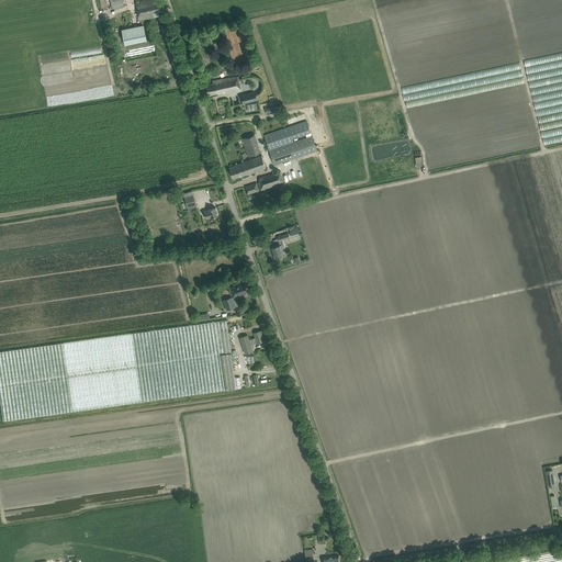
[(136,10),(138,21),(160,17),(166,15),(161,0),(145,0),(136,2),(135,2),(137,9),(136,10)]
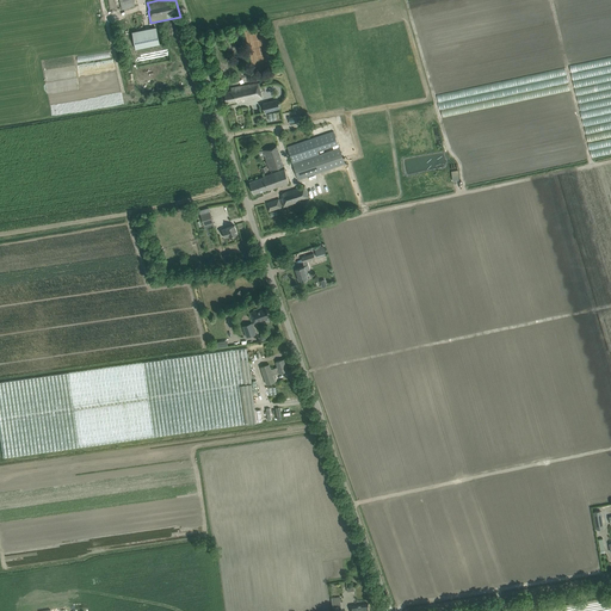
[(158,28),(134,32),(137,49),(161,44),(158,28)]
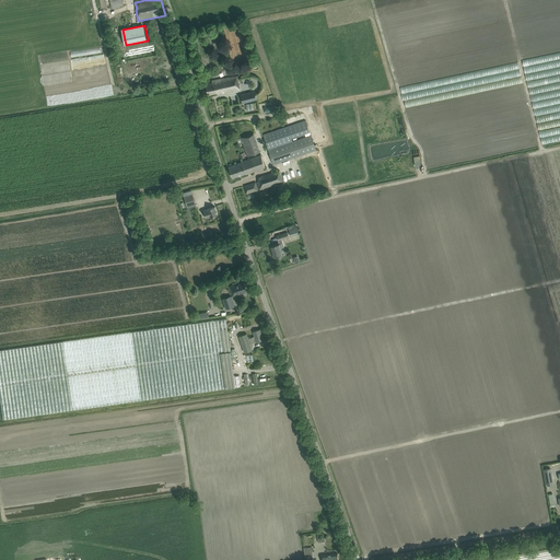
[(240,89),(237,79),(237,76),(212,81),(212,83),(206,84),(208,94),(220,92),(220,94),(240,89)]
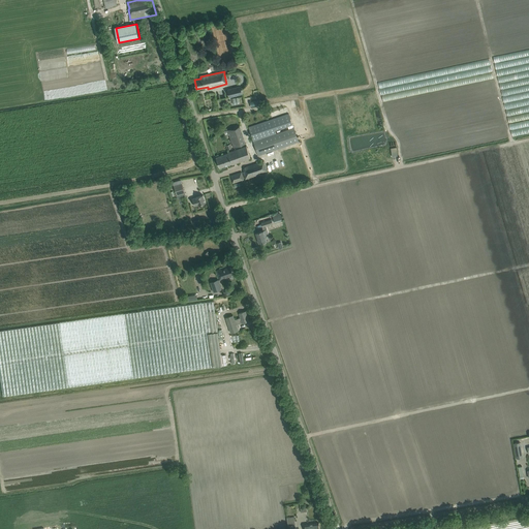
[(242,94),(240,87),(227,89),(229,97),(242,94)]
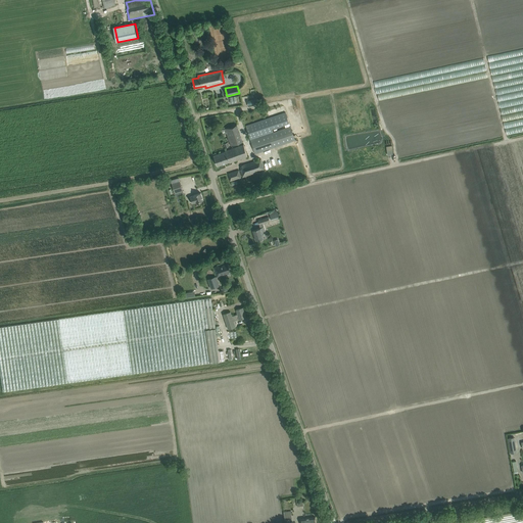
[(268,119),(246,126),(255,153),(295,140),(290,127),(273,133),(272,129),(268,119)]
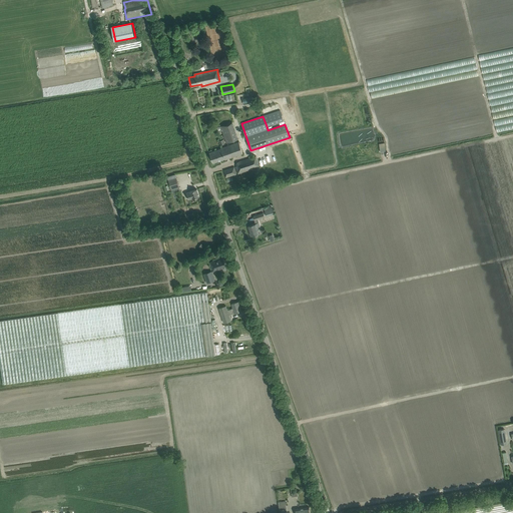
[(221,128),(226,143),(235,139),(238,138),(232,122),(220,126),(221,128)]
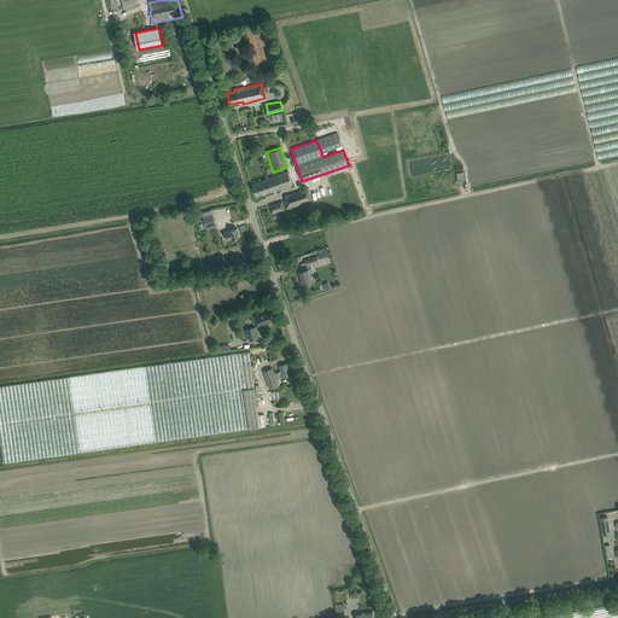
[(272,192),(292,185),(289,170),(275,175),(275,174),(274,174),(274,175),(267,179),(252,184),(256,196),(272,191),(272,192)]
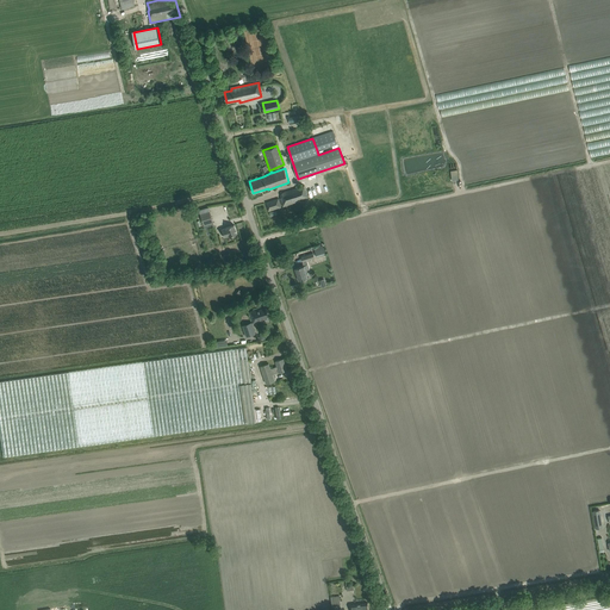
[(284,195),(281,197),(284,206),(309,199),(305,186),(287,191),(282,192),(284,195)]
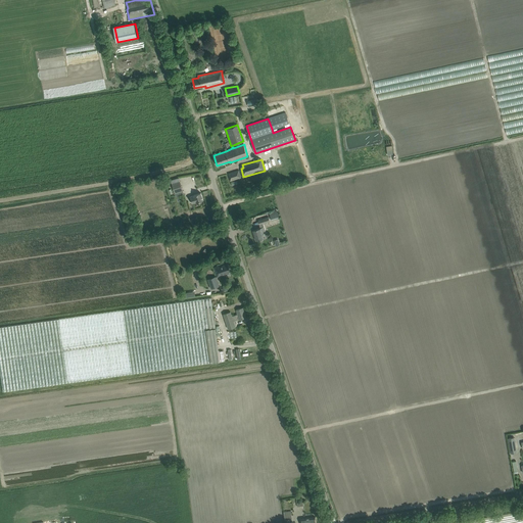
[(242,177),(240,170),(228,174),(230,181),(242,177)]
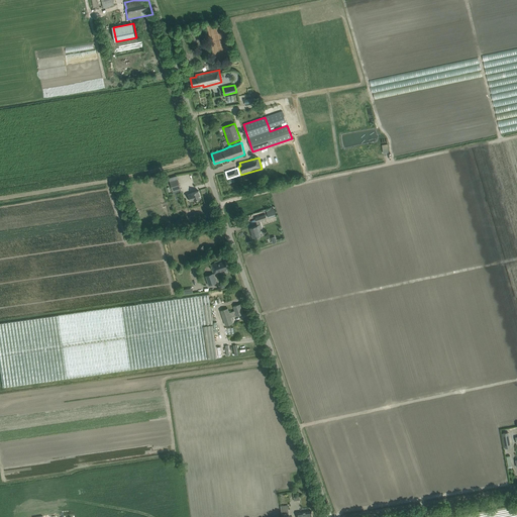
[(178,179),(170,181),(172,189),(180,187),(178,179)]
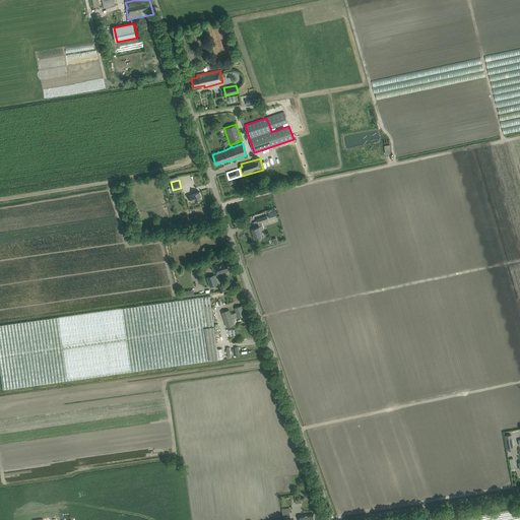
[(193,194),(189,195),(190,199),(191,202),(195,201),(202,199),(200,192),(193,194)]
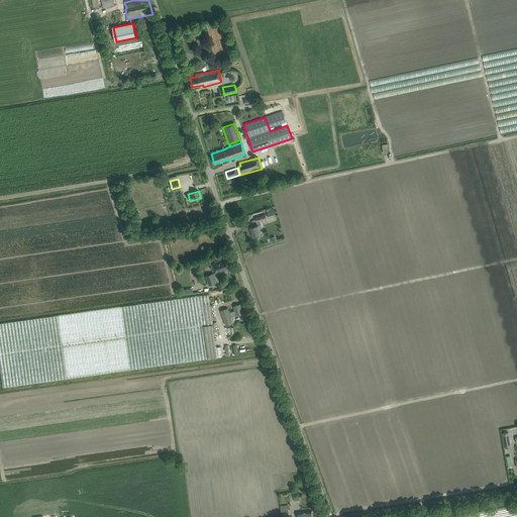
[(249,227),(250,229),(251,229),(252,231),(251,231),(253,238),(262,235),(259,229),(263,228),(261,221),(267,219),(266,214),(255,217),(256,222),(257,225),(249,227)]
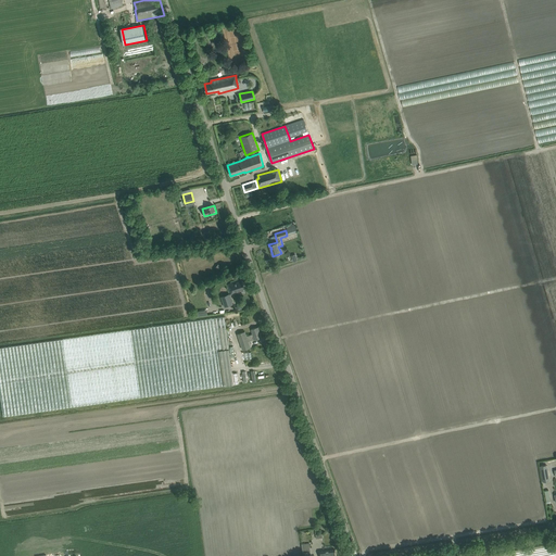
[(239,291),(239,290),(244,288),(242,280),(235,283),(234,282),(228,285),(231,294),(239,291)]
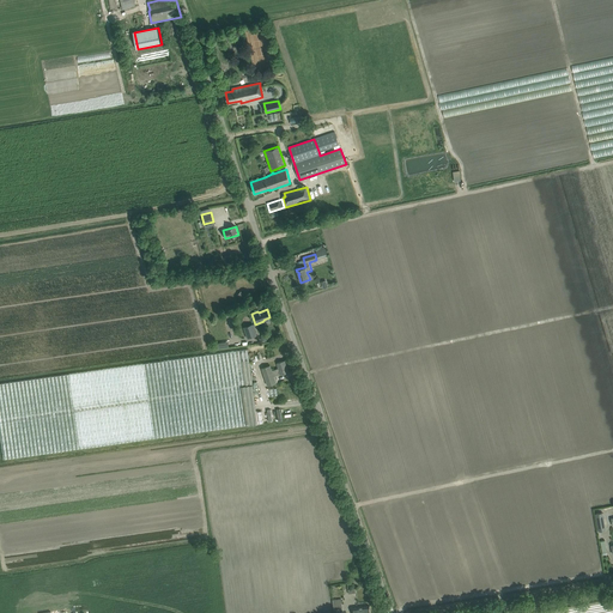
[(243,327),(248,339),(256,335),(253,323),(243,327)]
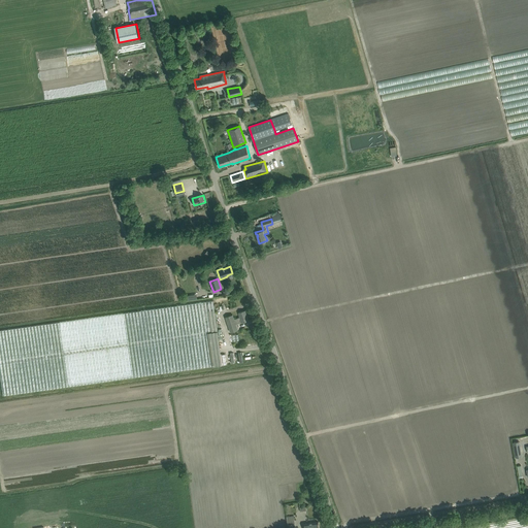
[(0,330),(0,375),(3,396),(223,364),(213,300),(0,330)]
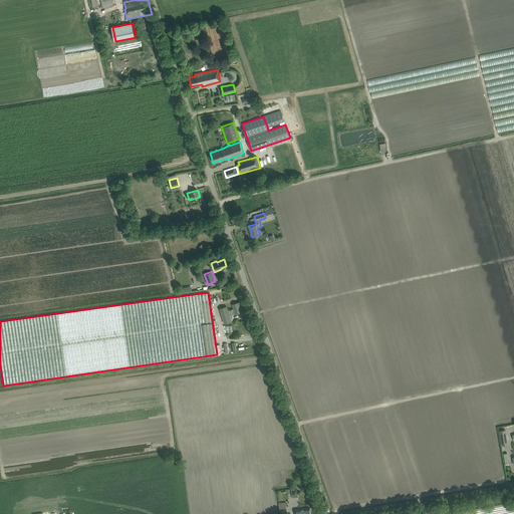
[(219,309),(224,323),(231,320),(230,315),(242,311),(239,302),(232,304),(234,308),(228,310),(227,306),(219,309)]
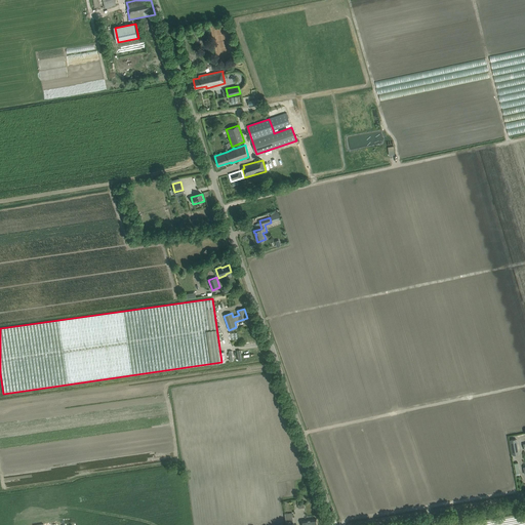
[(232,338),(220,340),(224,361),(235,360),(232,338)]
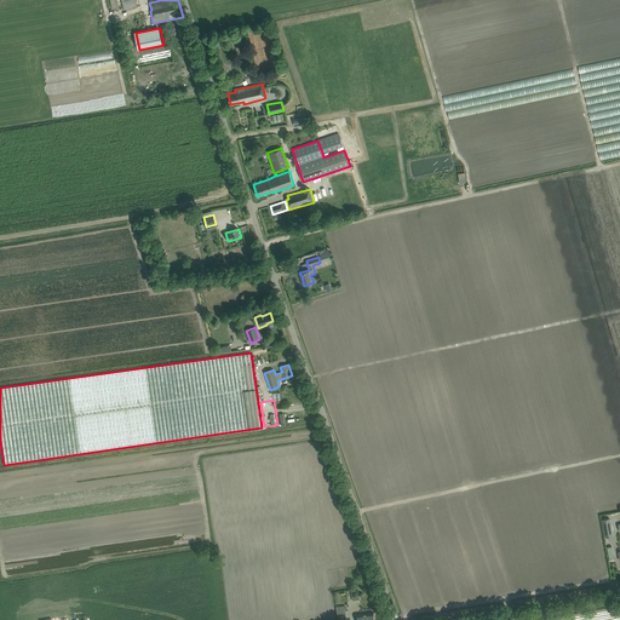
[(606,538),(613,537),(609,518),(602,520),(606,538)]
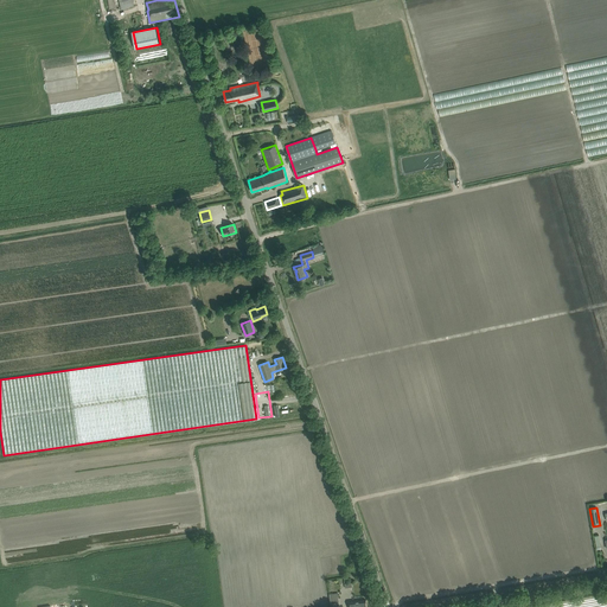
[(339,606),(338,593),(328,594),(330,606),(339,606)]
